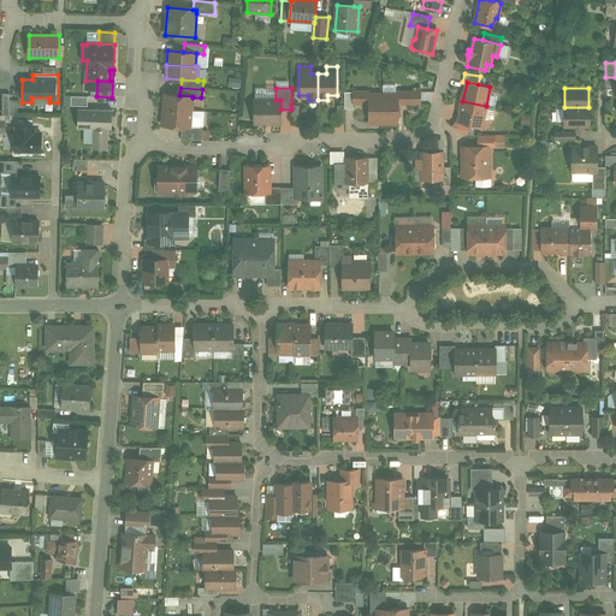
[(179,95),(165,94),(164,108),(193,111),(193,98),(193,96),(179,95)]
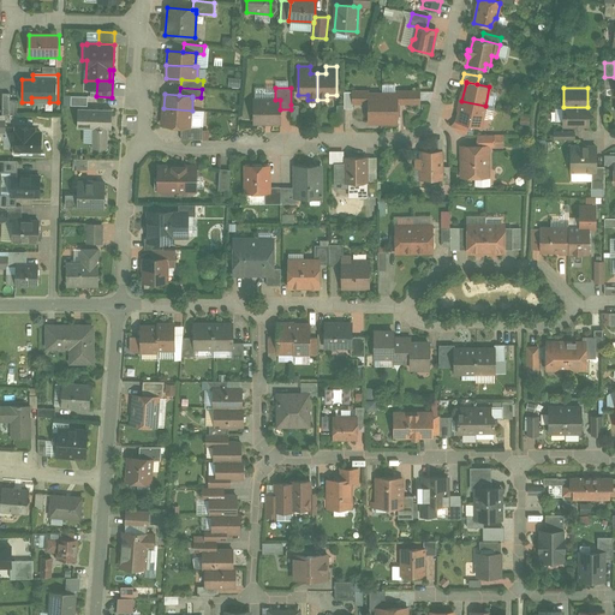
[(369,94),(368,94),(368,101),(368,123),(382,123),(382,94),(369,94)]
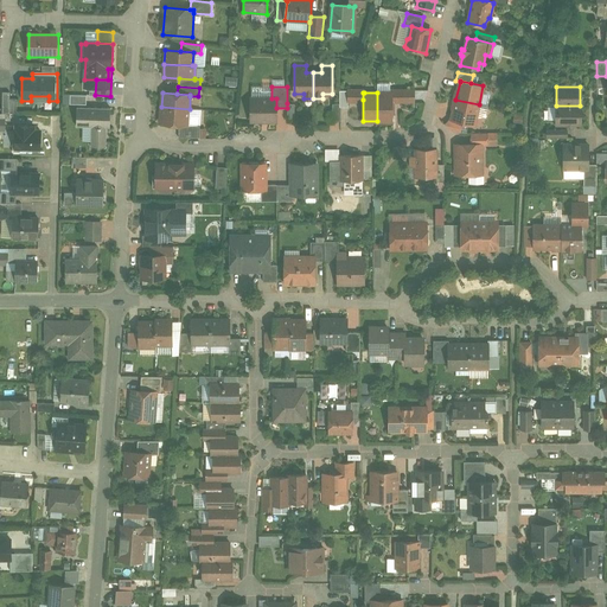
[(391,93),(377,93),(377,121),(391,121),(391,100),(391,93)]
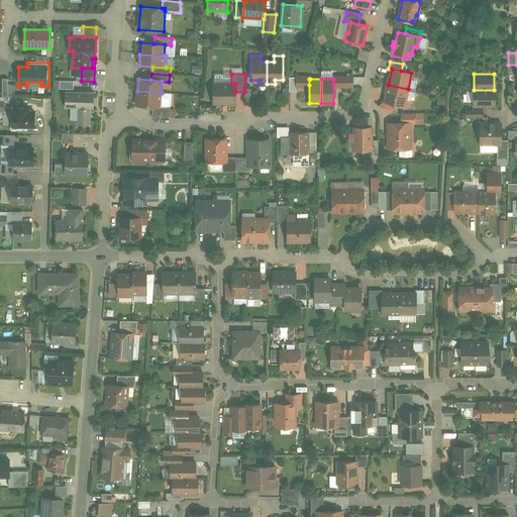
[(74,81),(60,81),(60,89),(73,89),(74,81)]
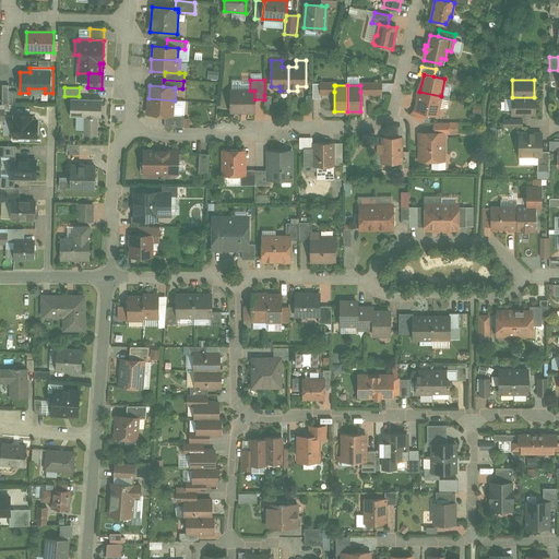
[(250,91),(232,91),(232,111),(254,111),(254,99),(254,91),(250,91)]
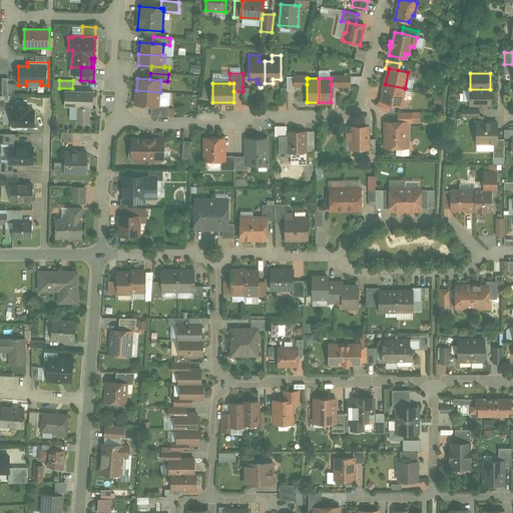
[(405,88),(385,84),(382,100),(391,102),(401,105),(405,88)]
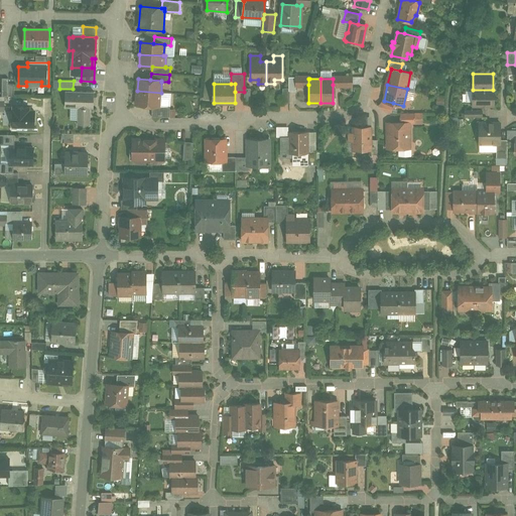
[(493,90),(473,90),(473,106),(481,106),(485,110),(489,106),(493,106),(493,90)]
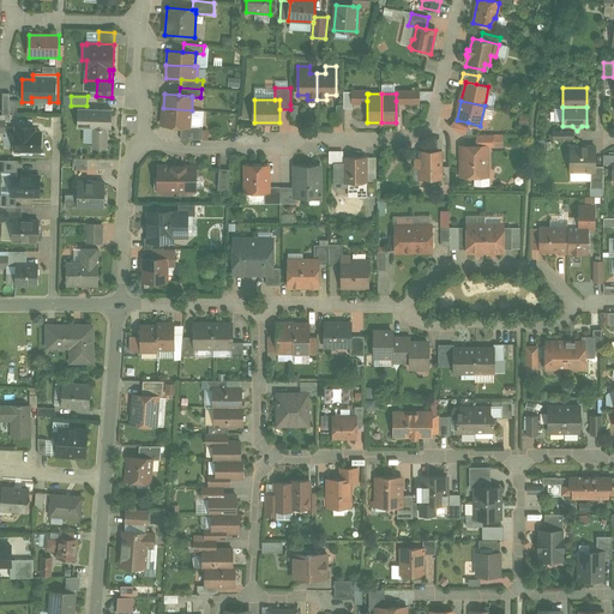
[(112,108),(78,108),(77,128),(92,128),(91,148),(107,148),(107,128),(112,128),(112,108)]
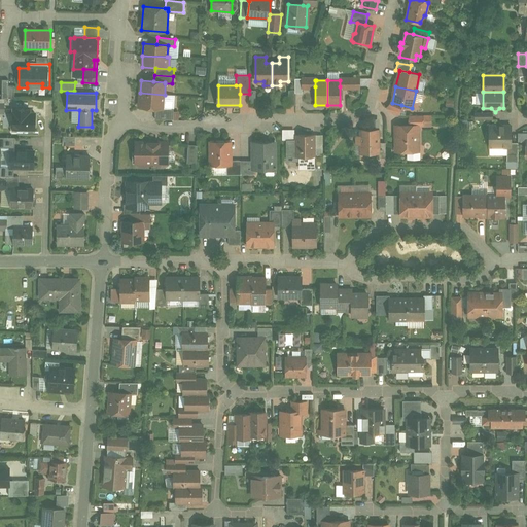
[(165,95),(140,93),(139,107),(164,109),(165,95)]
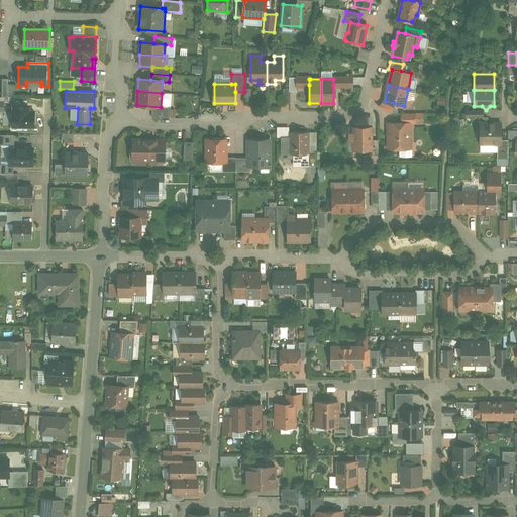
[(394,103),(385,101),(384,100),(379,106),(388,113),(392,113),(394,103)]
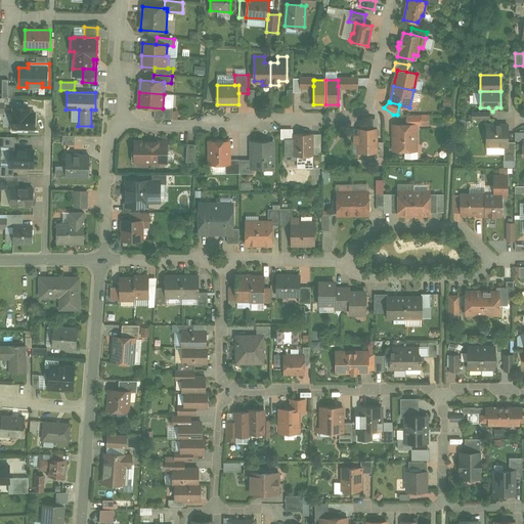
[(35,114),(27,114),(27,108),(14,108),(13,128),(35,129),(35,114)]
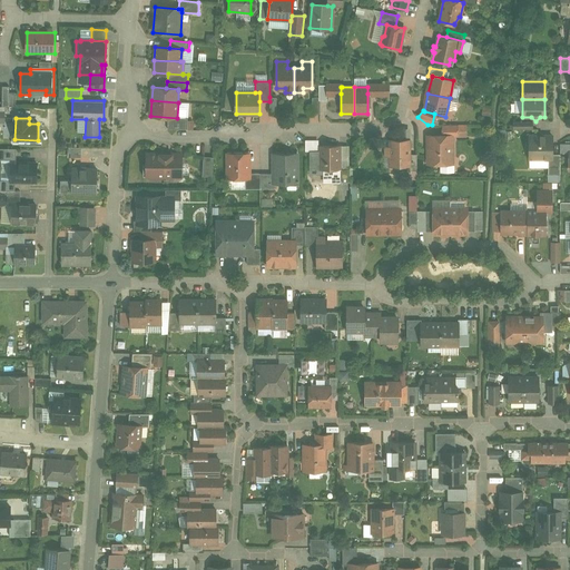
[(187,120),(167,120),(167,129),(187,129),(187,120)]
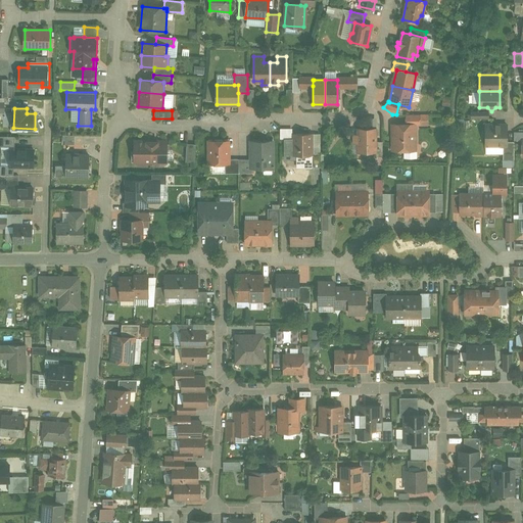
[(420,115),(406,115),(406,125),(415,125),(420,125),(420,115)]
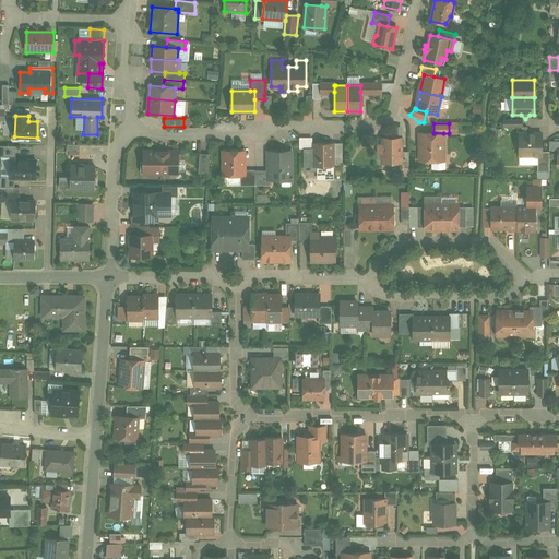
[(433,133),(419,133),(419,161),(439,161),(439,155),(443,155),(443,133),(433,133)]
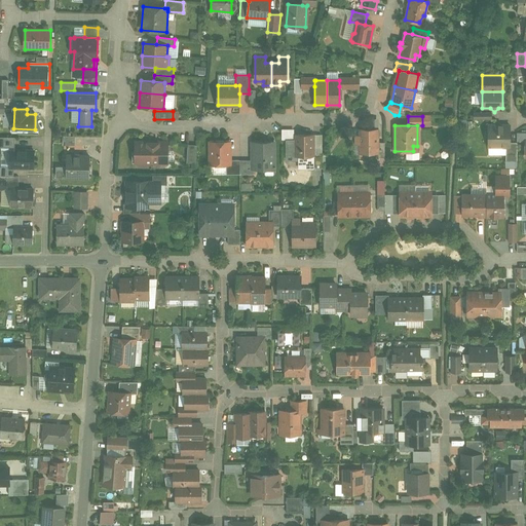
[(510,125),(488,125),(488,147),(505,147),(510,147),(510,143),(510,125)]
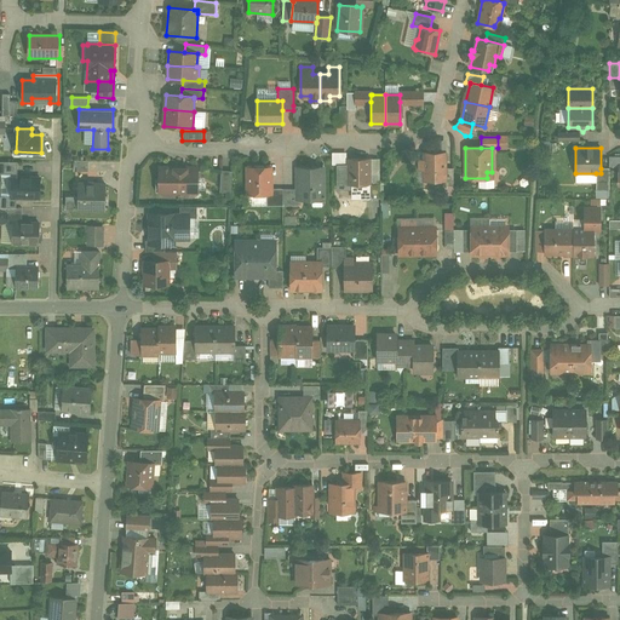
[(445,153),(424,153),(424,160),(419,160),(419,170),(424,170),(424,181),(445,181),(445,168),(445,153)]
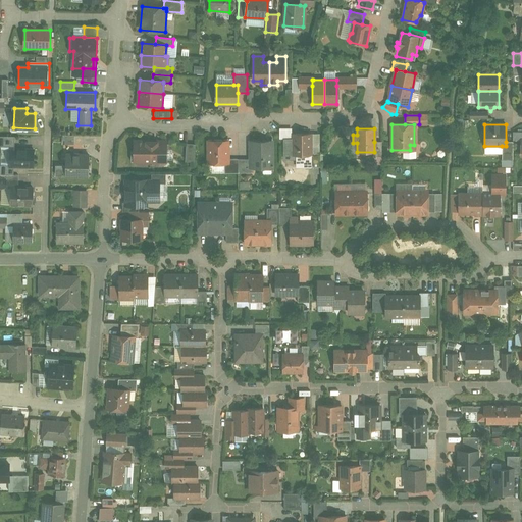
[(311,134),(293,134),(293,139),(293,155),(311,155),(311,153),(311,134)]
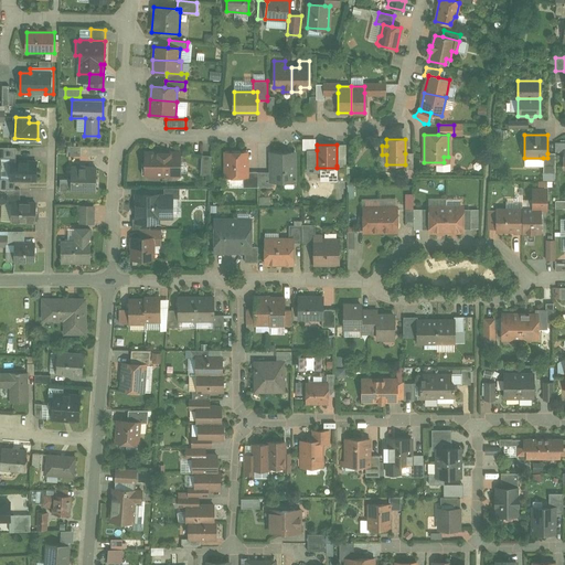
[(81,147),(67,146),(66,156),(80,156),(81,147)]
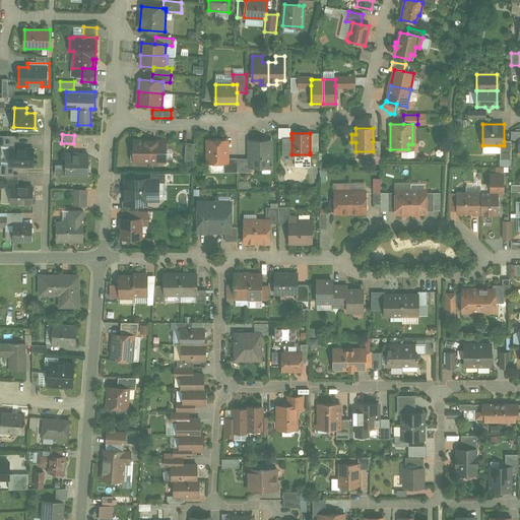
[(13,136),(1,136),(1,145),(13,145),(13,136)]
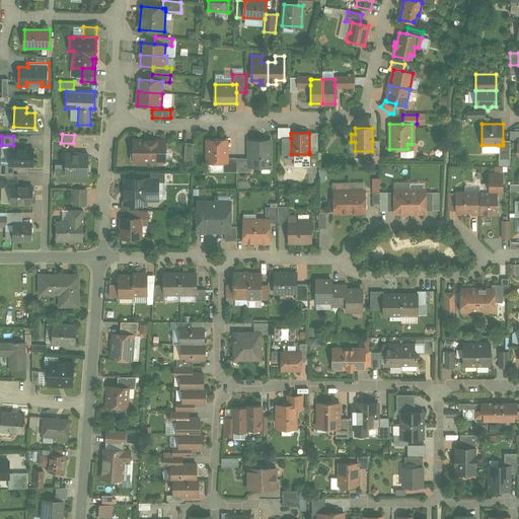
[(281,139),(282,158),(291,158),(291,154),(291,138),(281,139)]
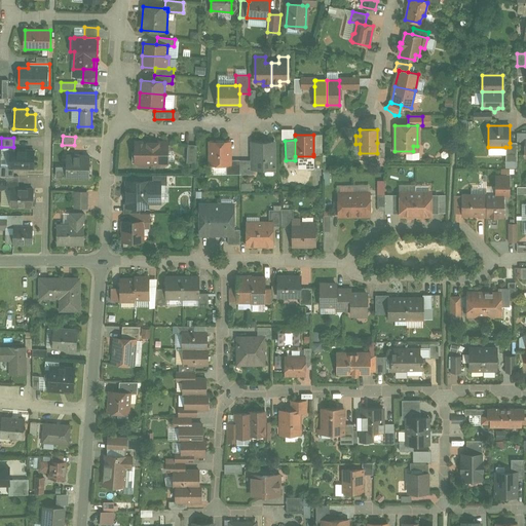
[(151,142),(136,142),(136,152),(132,152),(132,162),(151,162),(151,142)]
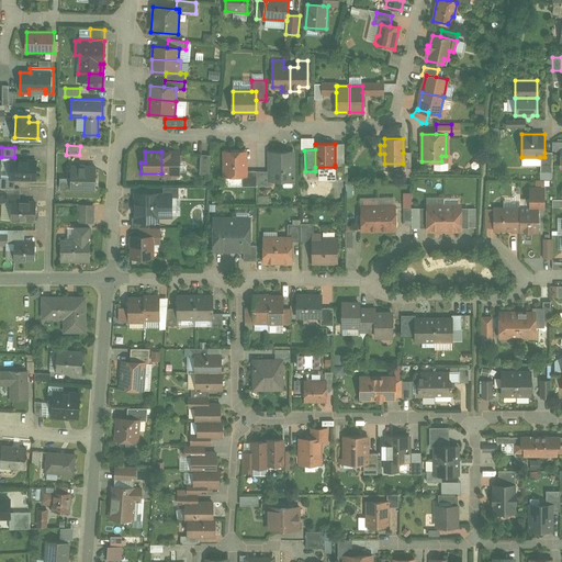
[(179,152),(161,152),(161,173),(179,173),(179,152)]
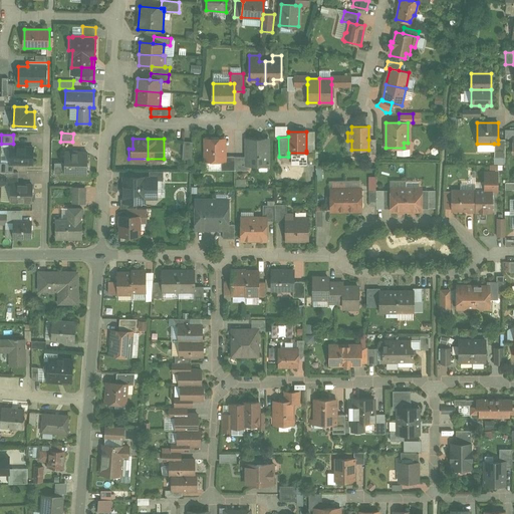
[(225,139),(206,139),(206,161),(221,161),(225,161),(225,157),(225,139)]
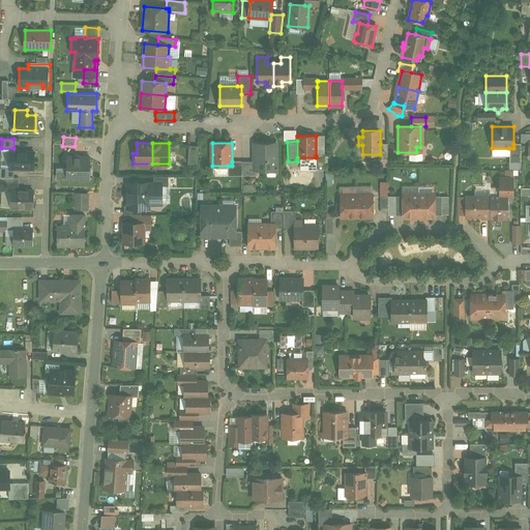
[(276,143),(255,143),(255,162),(255,170),(256,170),(276,170),(276,143)]
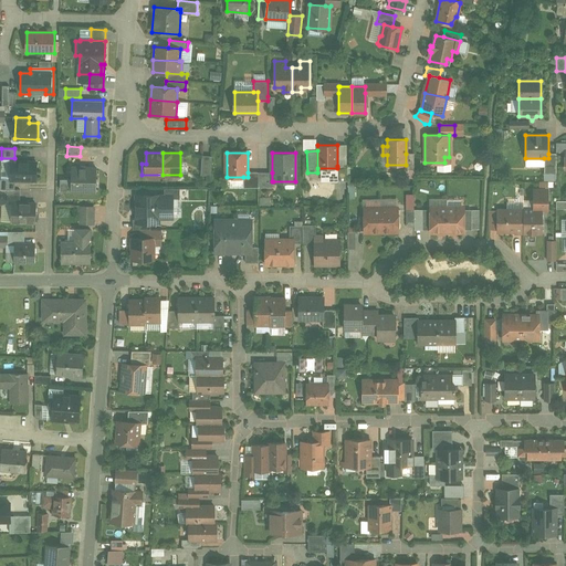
[(556,154),(548,154),(548,158),(544,158),(544,174),(556,174),(556,154)]
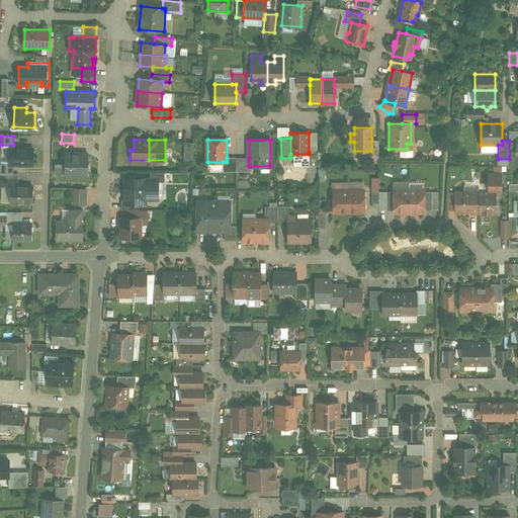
[(194,143),(185,143),(183,160),(192,161),(194,143)]
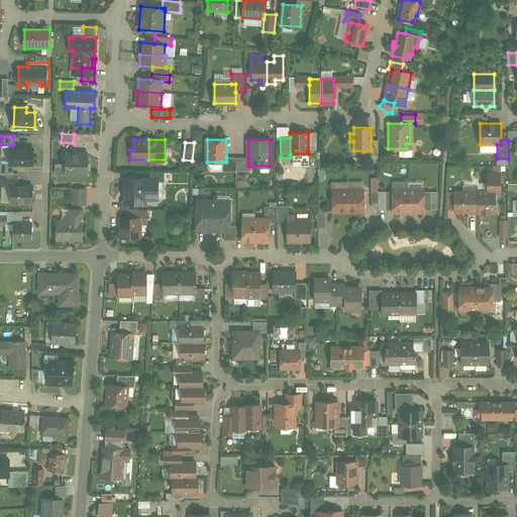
[(34,148),(11,148),(10,165),(33,166),(34,148)]
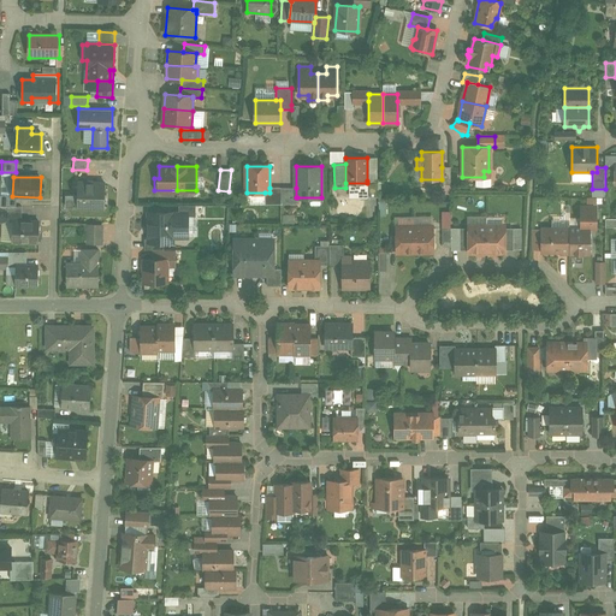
[(378,181),(367,181),(367,183),(367,197),(378,197),(378,181)]
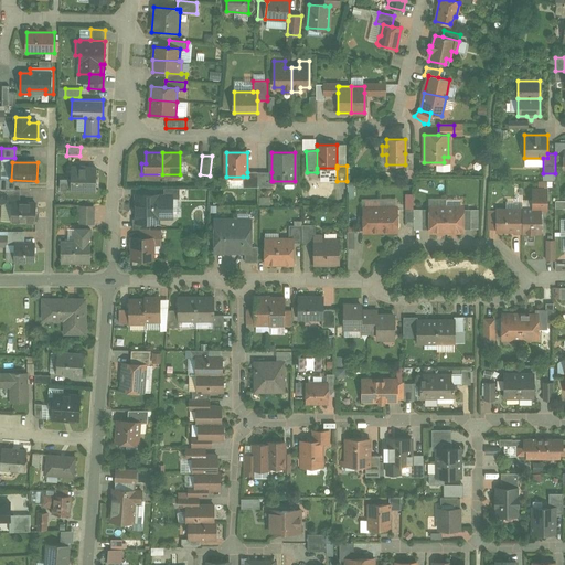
[(94,169),(80,169),(80,167),(72,167),(71,190),(95,191),(96,167),(94,167),(94,169)]
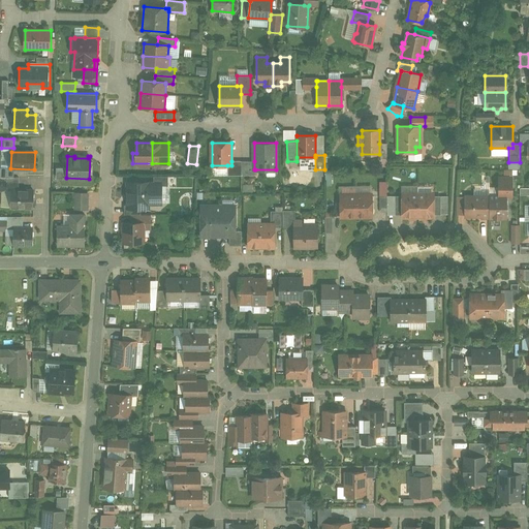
[(241,161),(231,161),(231,165),(227,165),(227,176),(242,176),(242,175),(241,175),(241,161)]
